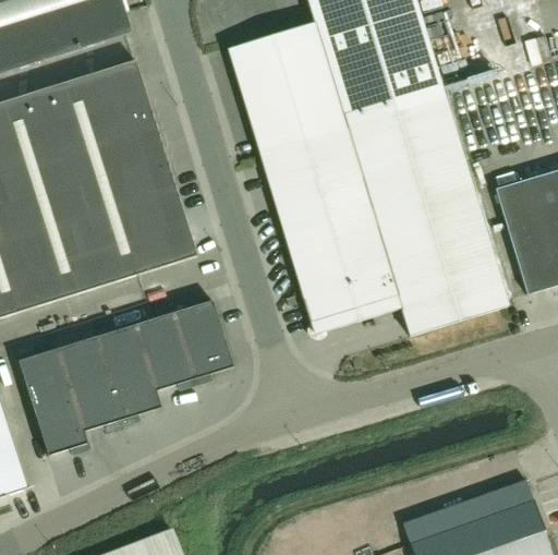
[(0,0),(0,73),(131,32),(121,0),(0,0)]
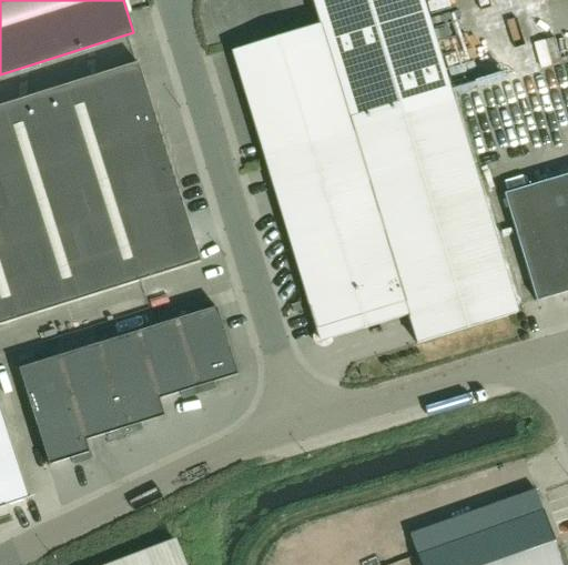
[(232,49),(264,154),(317,332),(327,338),(408,313),(416,341),(517,311),(422,0),(312,0),(320,22),(232,49)]
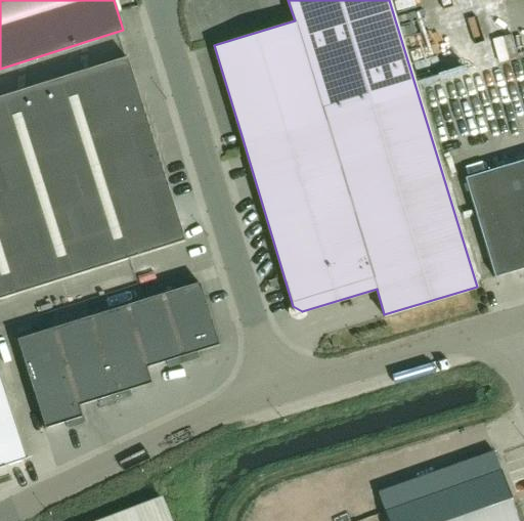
[(0,297),(184,240),(126,55),(0,95),(0,297)]
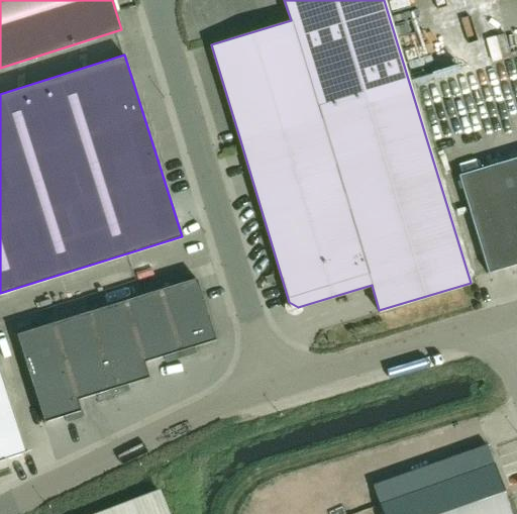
[(516,156),(458,174),(488,272),(516,263),(516,156)]
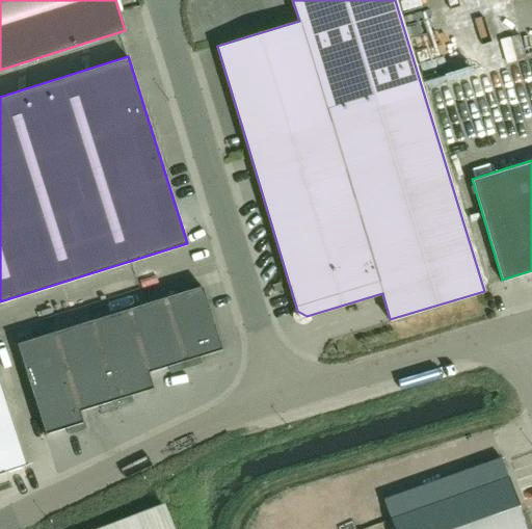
[(202,286),(165,297),(186,366),(202,362),(200,355),(221,349),(202,286)]
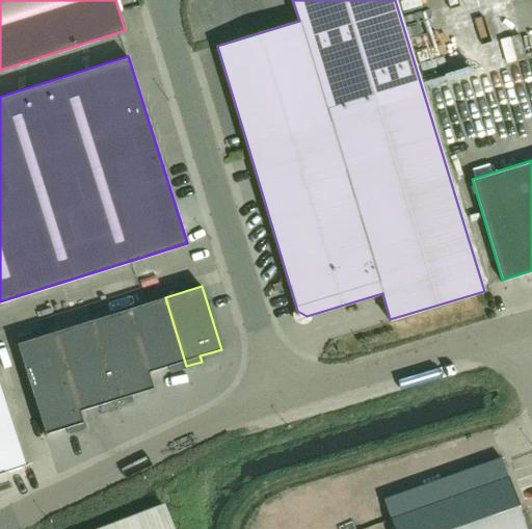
[(170,371),(186,366),(165,297),(129,309),(148,372),(169,365),(170,371)]
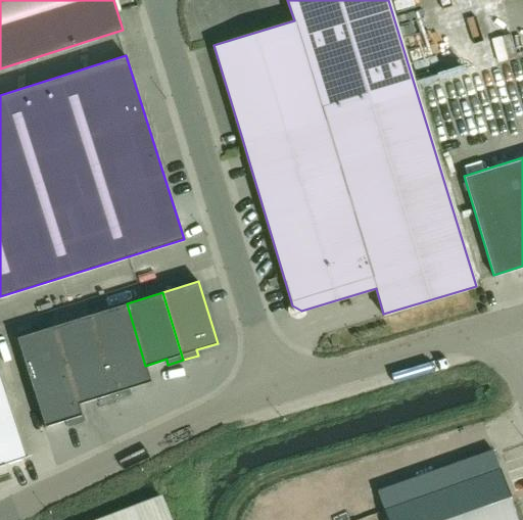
[(127,303),(89,315),(115,397),(130,393),(128,387),(150,381),(145,366),(127,303)]
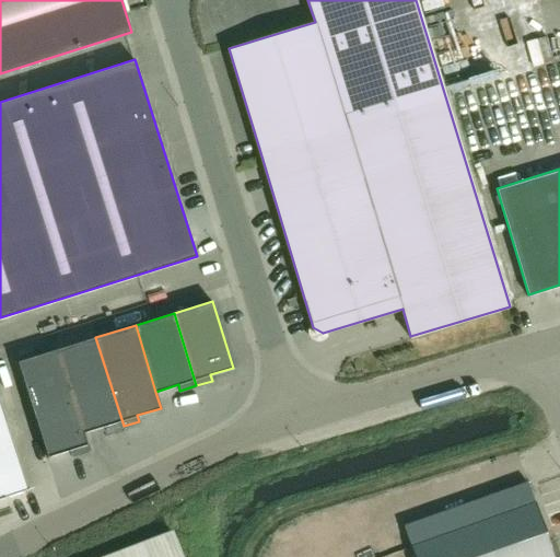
[(95,337),(58,349),(83,432),(105,425),(107,431),(124,426),(95,337)]
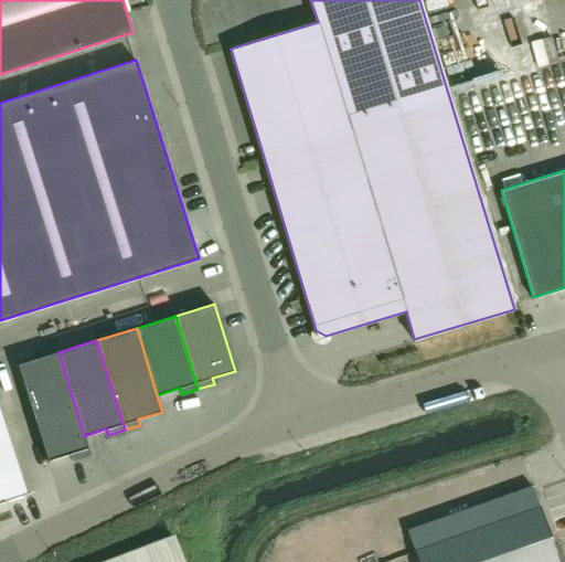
[(89,454),(84,436),(59,352),(18,364),(48,460),(71,453),(73,459),(89,454)]
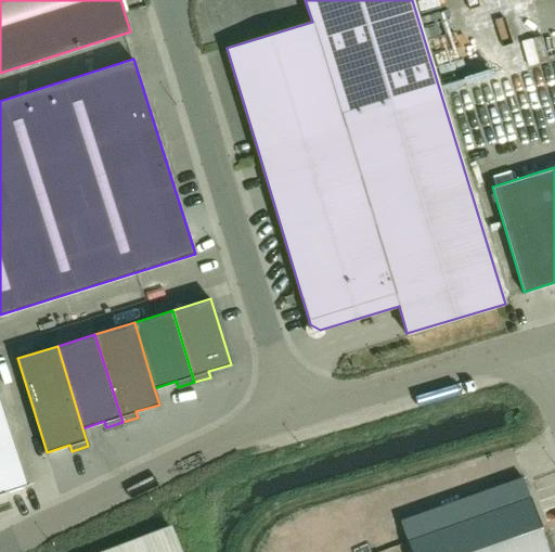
[(0,490),(25,483),(0,401),(0,490)]
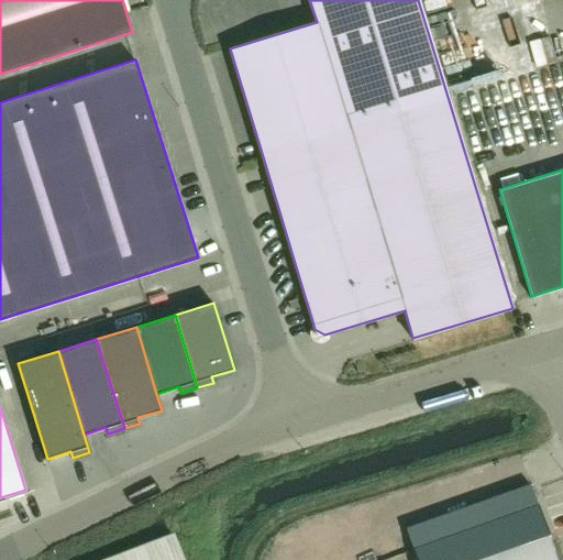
[(552,542),(538,503),(414,547),(417,559),(562,559),(562,557),(556,540),(552,542)]
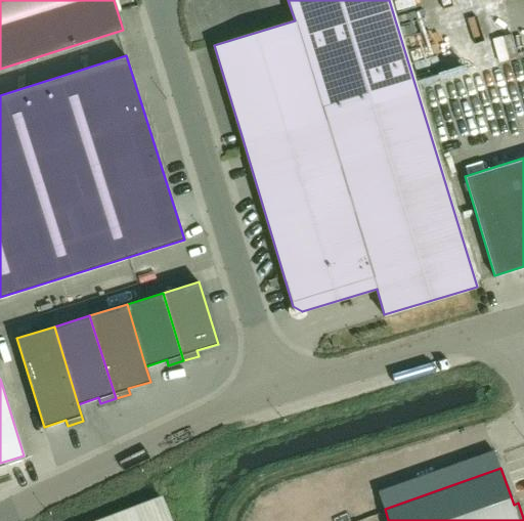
[(170,520),(160,495),(93,520),(170,520)]
